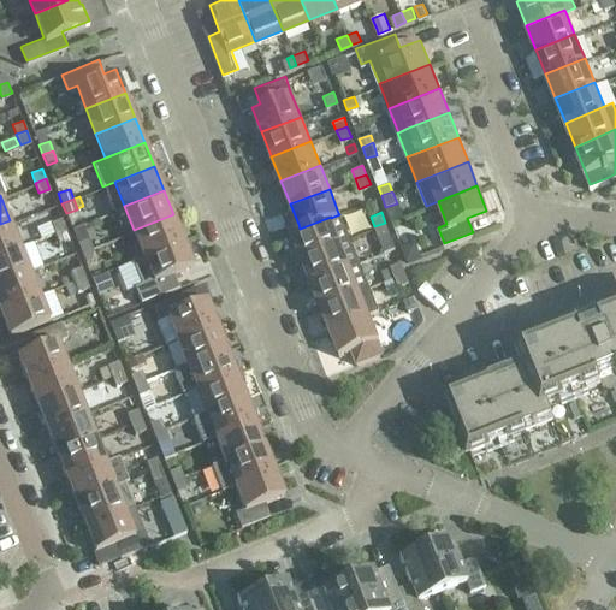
[(173,214),(134,230),(143,255),(183,240),(173,214)]
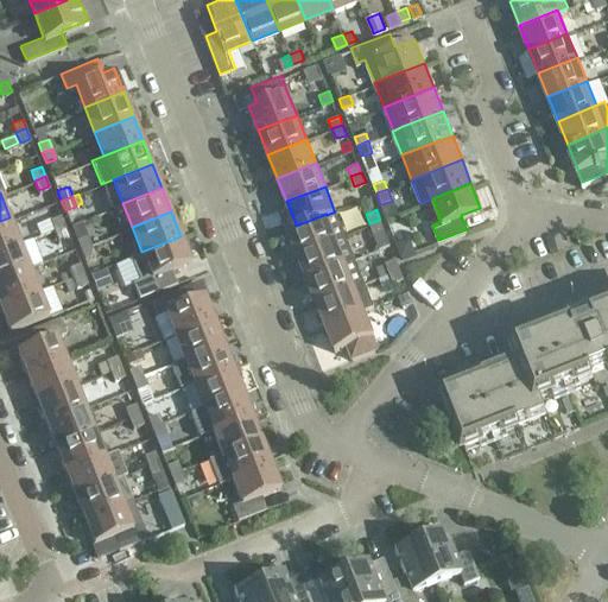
[(295,221),(286,225),(287,228),(297,252),(343,234),(335,211),(327,215),(327,214),(296,226),(295,221)]
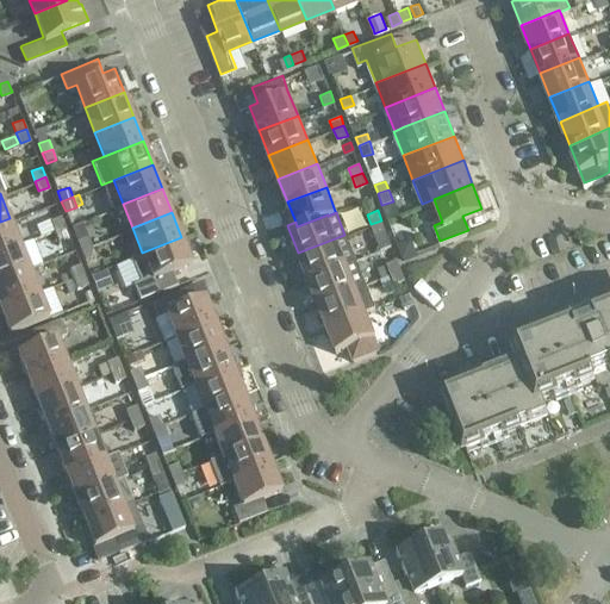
[(61,215),(50,219),(54,229),(64,224),(61,215)]
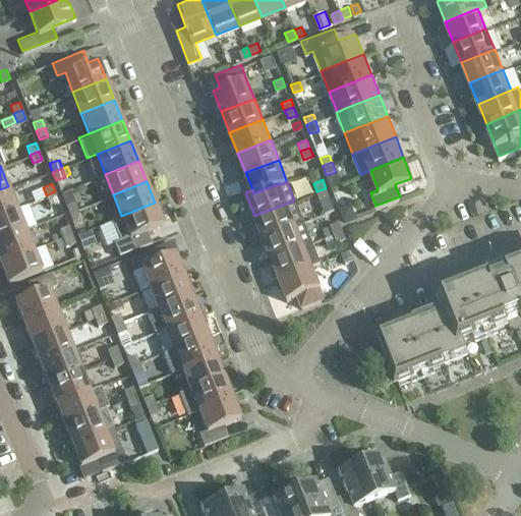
[(8,186),(0,189),(0,213),(16,207),(8,186)]
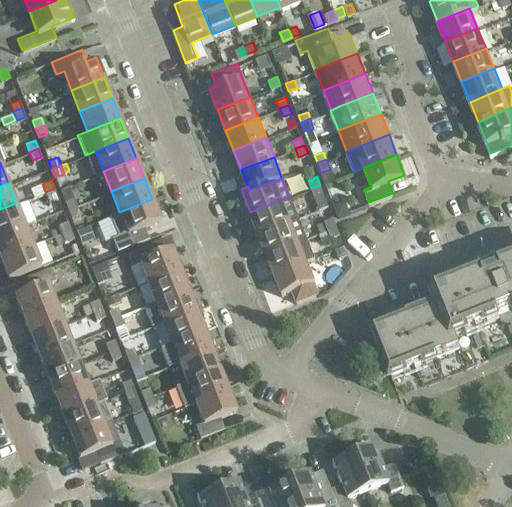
[(320,185),(311,188),(315,197),(320,208),(328,205),(324,194),(320,185)]
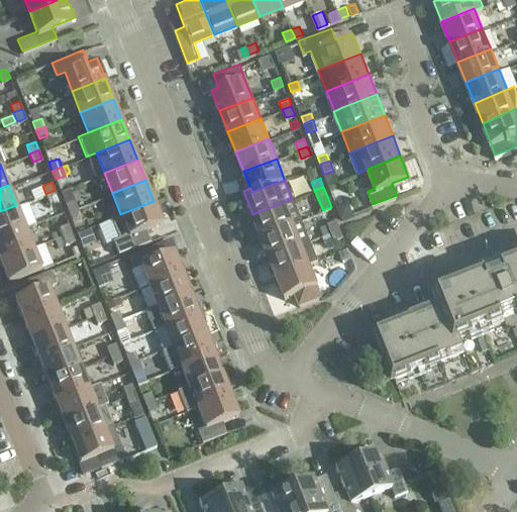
[(55,190),(45,194),(48,202),(58,199),(55,190)]
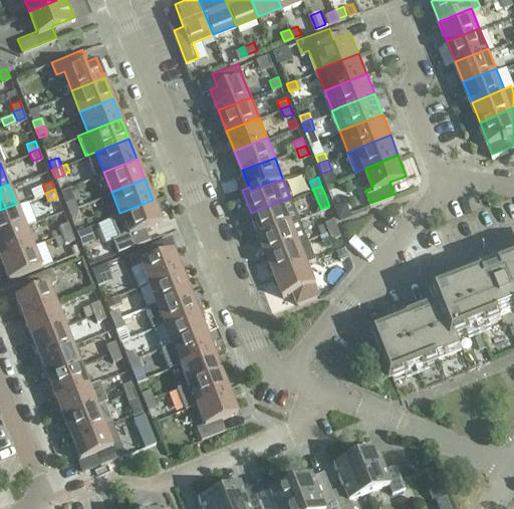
[(67,210),(77,206),(73,198),(64,201),(67,210)]
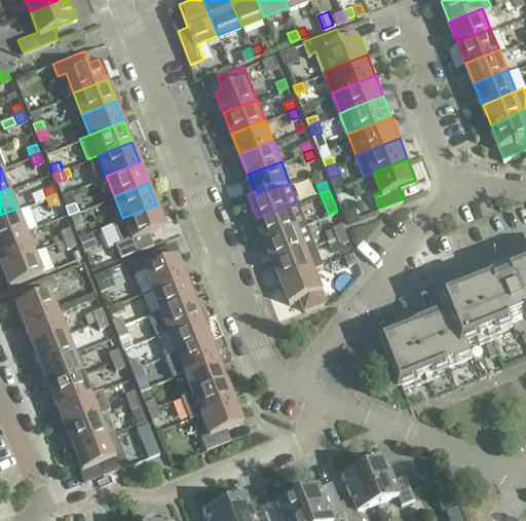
[(297,202),(257,218),(265,238),(305,223),(297,202)]
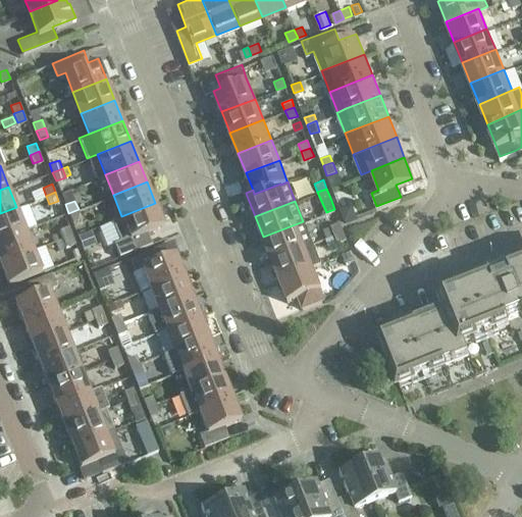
[(155,203),(121,216),(111,220),(119,240),(114,242),(119,254),(151,242),(147,229),(163,223),(155,203)]
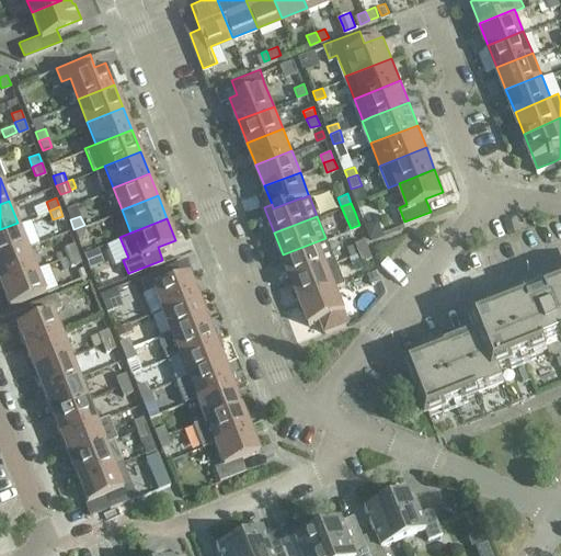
[(379,218),(367,223),(371,235),(384,229),(379,218)]
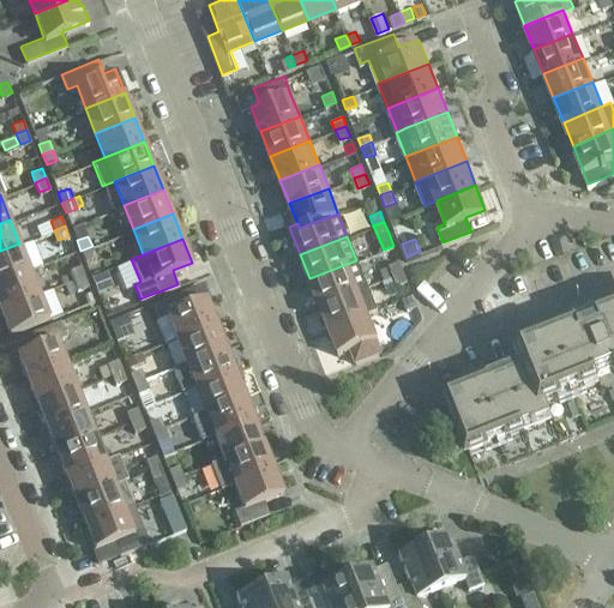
[(19,244),(0,251),(0,278),(29,268),(19,244)]
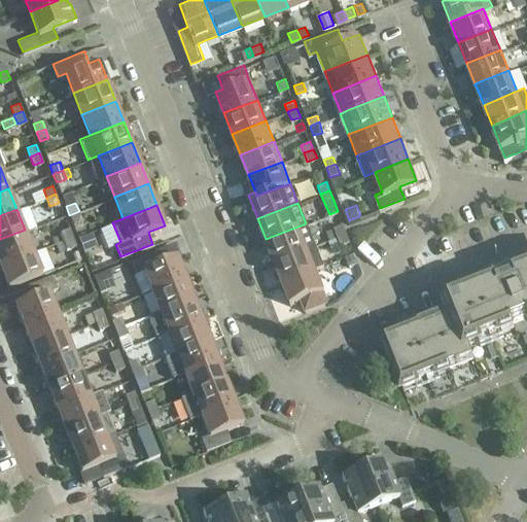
[(69,215),(73,223),(82,220),(79,211),(69,215)]
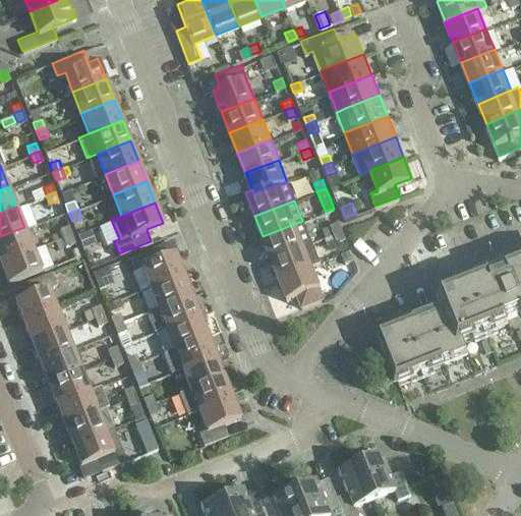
[(334,232),(343,229),(339,220),(330,223),(334,232)]
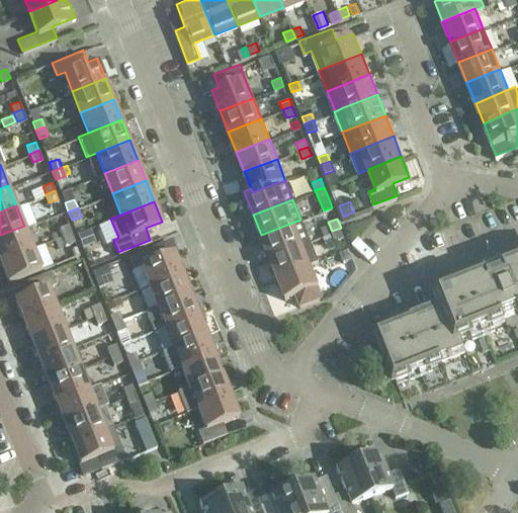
[(300,220),(261,235),(269,255),(309,240),(300,220)]
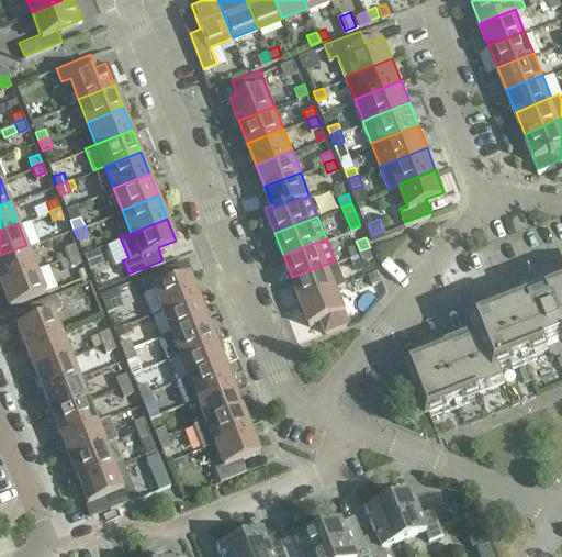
[(67,255),(77,251),(74,242),(64,246),(67,255)]
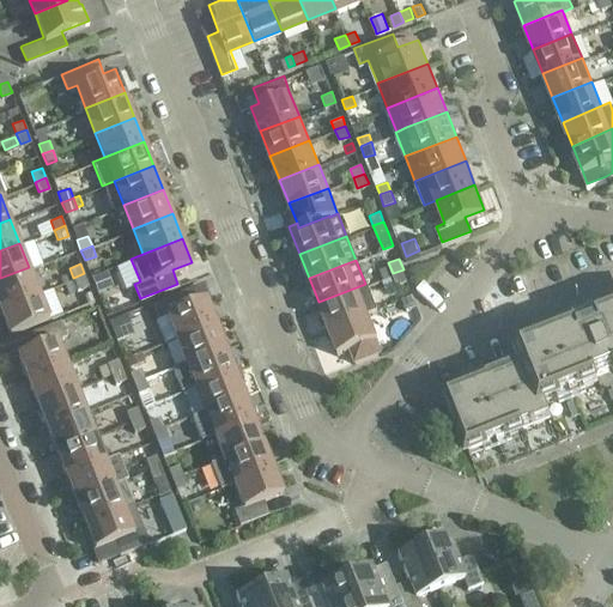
[(29,267),(0,278),(0,307),(38,291),(29,267)]
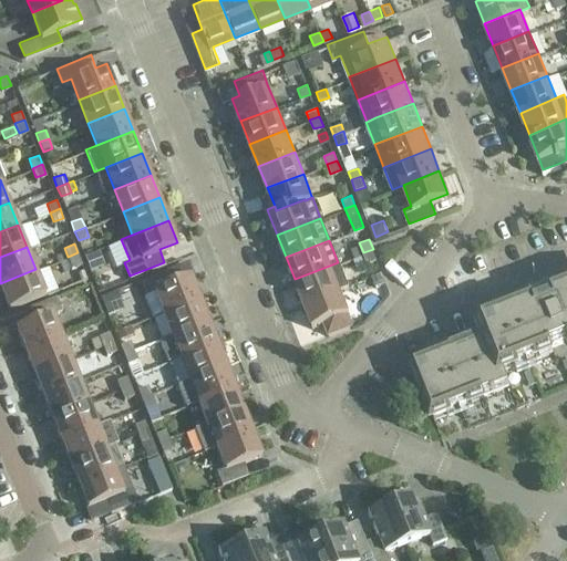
[(363,252),(367,261),(377,258),(373,249),(363,252)]
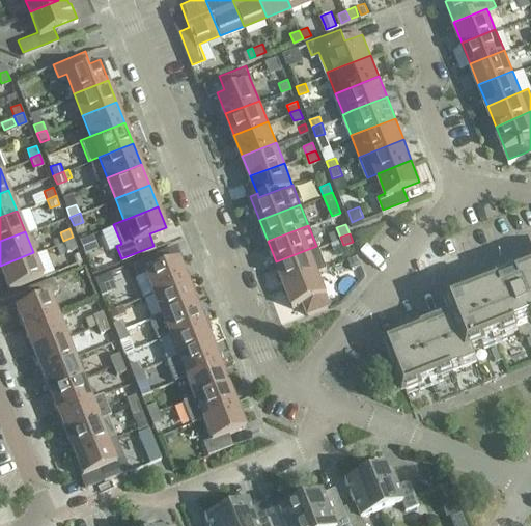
[(89,234),(79,239),(84,251),(93,247),(89,234)]
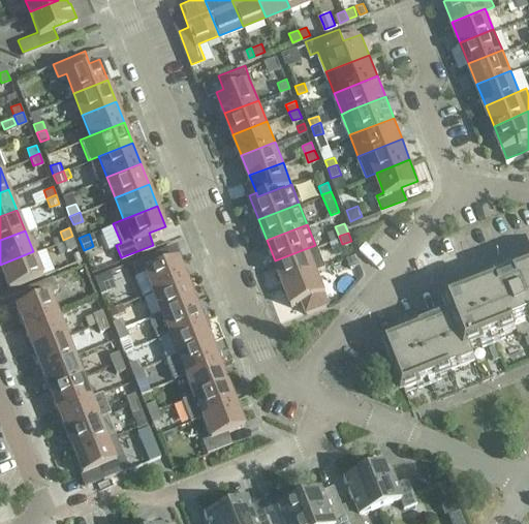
[(63,240),(66,248),(75,245),(72,236),(63,240)]
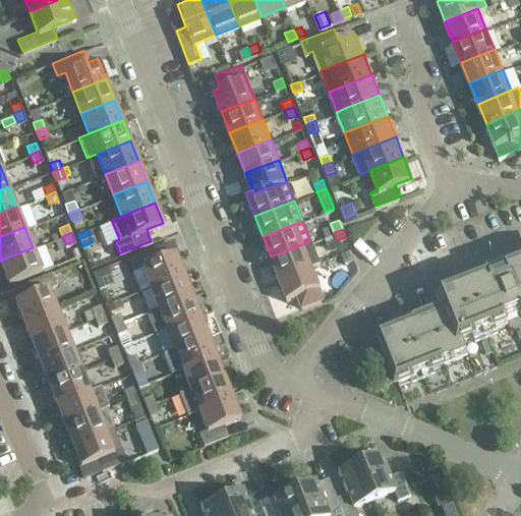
[(310,241),(271,256),(279,277),(311,265),(319,262),(310,241)]
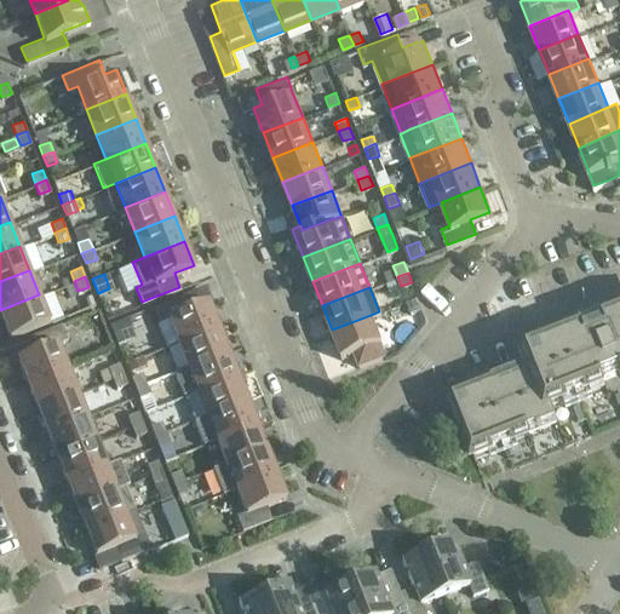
[(178,339),(217,323),(207,299),(188,307),(182,293),(153,304),(159,320),(168,316),(178,339)]
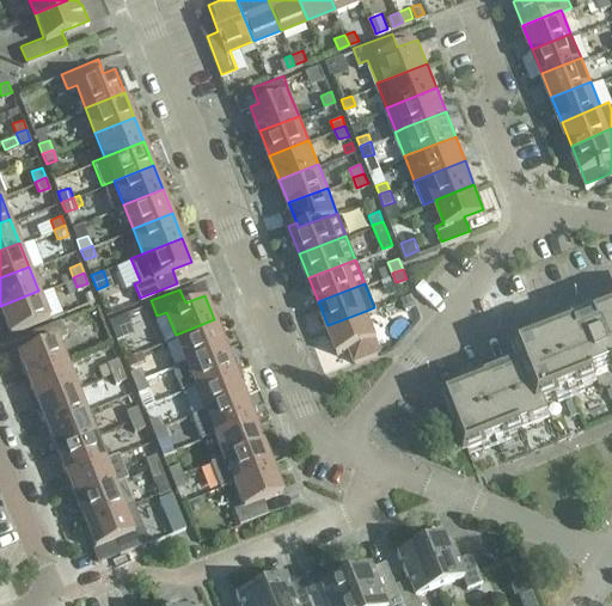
[(38,291),(0,306),(0,307),(10,331),(49,316),(38,291)]
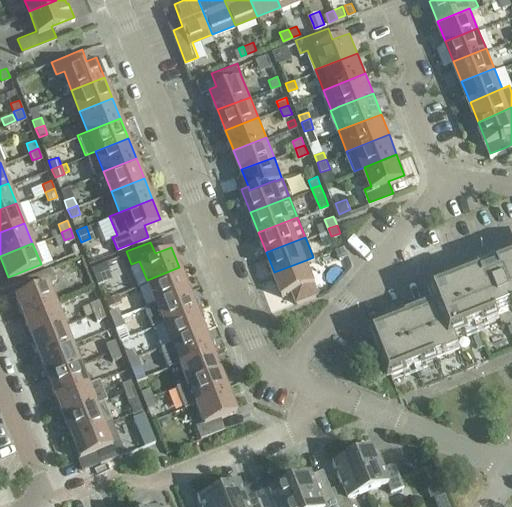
[(348,254),(344,244),(335,247),(340,257),(348,254)]
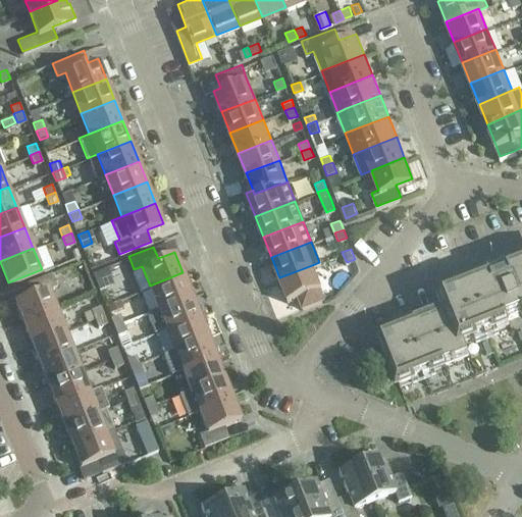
[(312,265),(279,277),(288,299),(298,295),(302,306),(325,297),(320,286),(312,265)]
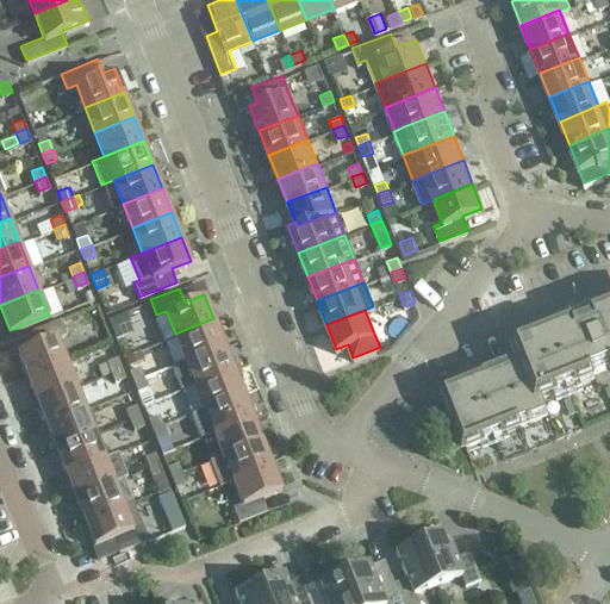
[(542,397),(596,375),(593,369),(609,362),(609,310),(597,316),(595,311),(570,321),(572,325),(520,347),(526,362),(466,386),(464,381),(444,388),(466,444),(548,412),(542,397)]
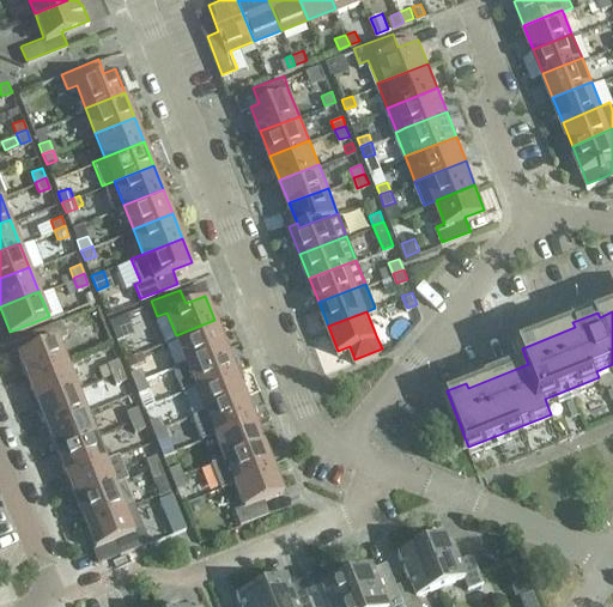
[(125,313),(108,319),(111,328),(128,322),(125,313)]
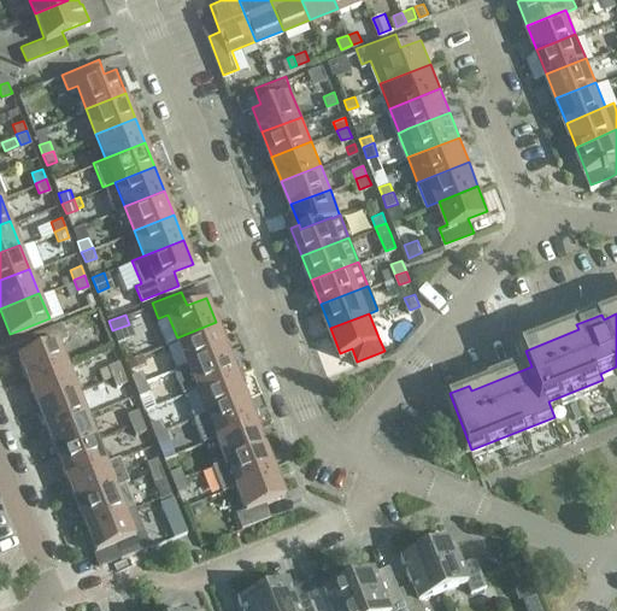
[(36,346),(17,353),(27,379),(66,363),(57,340),(66,336),(60,321),(31,332),(36,346)]
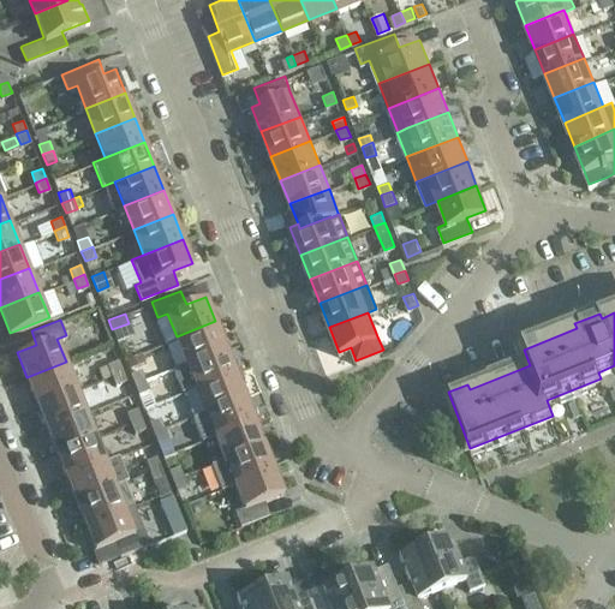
[(215,321),(177,336),(186,360),(225,345),(215,321)]
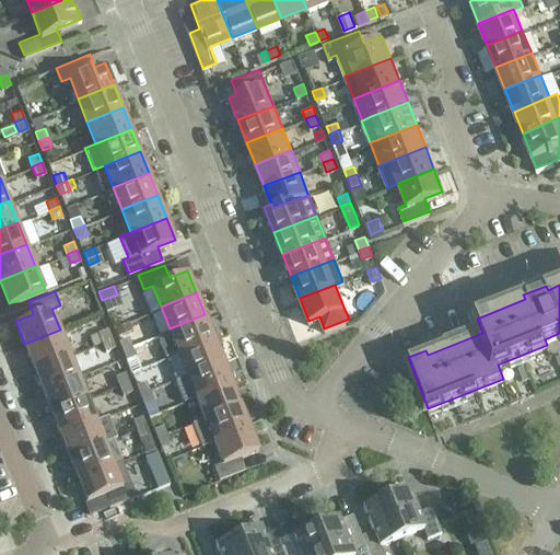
[(205,314),(170,328),(158,333),(166,356),(178,350),(213,336),(205,314)]
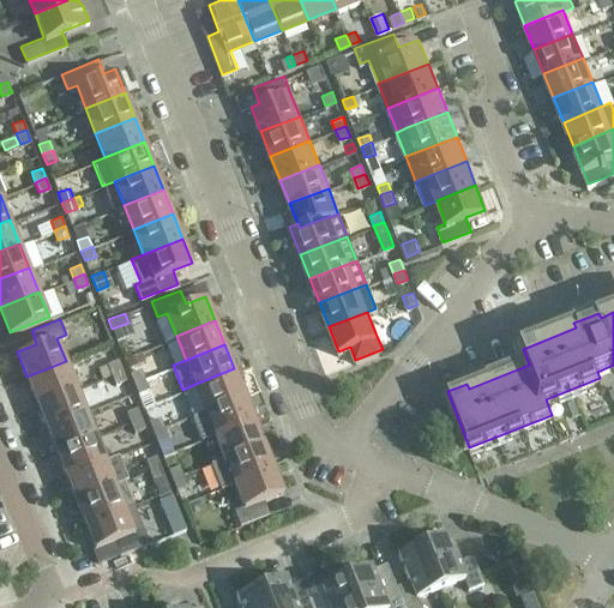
[(142,351),(126,357),(128,365),(144,359),(142,351)]
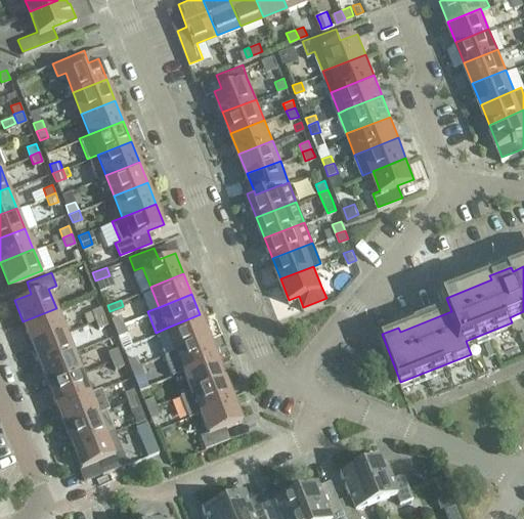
[(94,316),(103,313),(100,306),(91,309),(94,316)]
